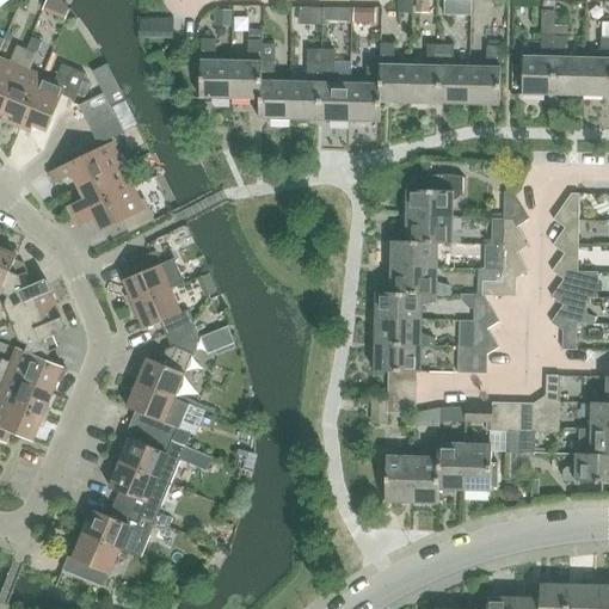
[(397,0),(397,12),(410,12),(410,0),(397,0)]
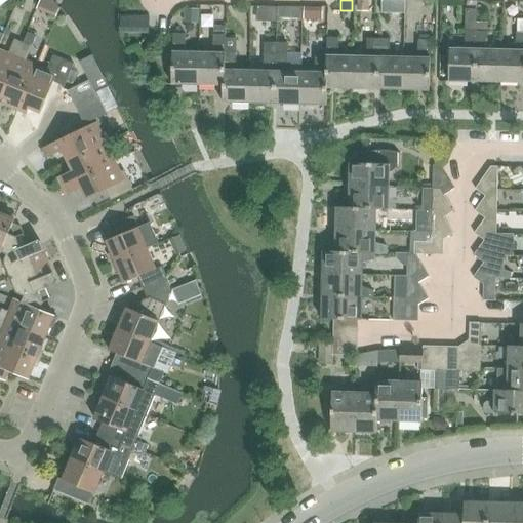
[(355,0),(356,8),(366,8),(366,0),(355,0)]
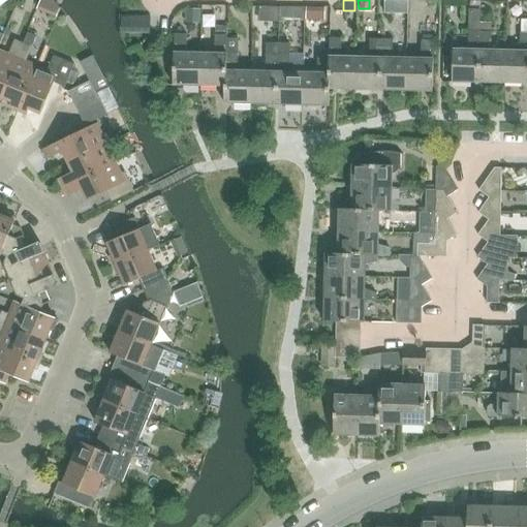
[(381,0),(382,8),(406,7),(406,0),(381,0)]
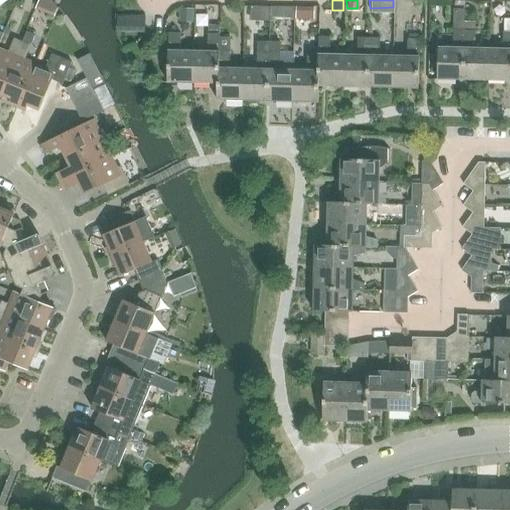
[(454,0),(453,8),(463,8),(463,0),(454,0)]
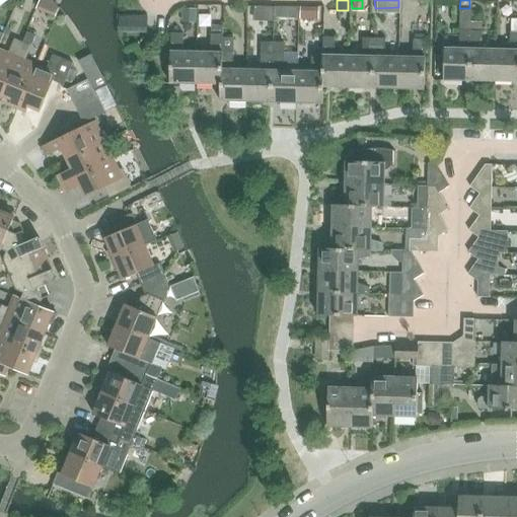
[(316,4),(299,4),(299,15),(316,15),(316,4)]
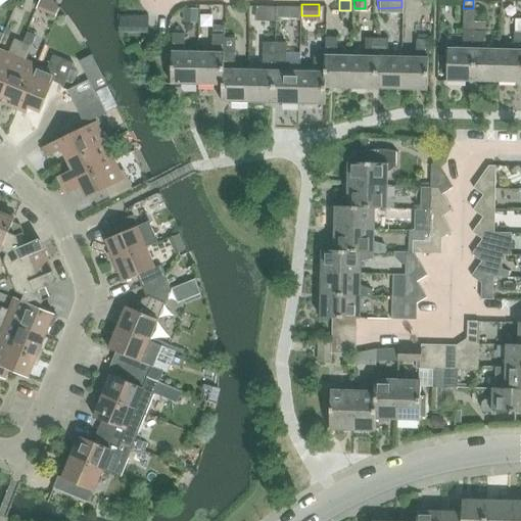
[(196,7),(181,7),(181,18),(196,18),(196,7)]
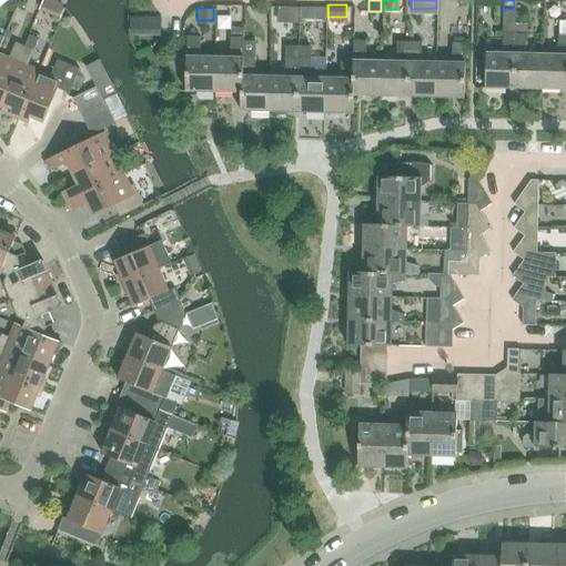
[(485,87),(514,88),(516,22),(514,22),(514,9),(503,9),(502,9),(501,52),(486,51),(485,87)]
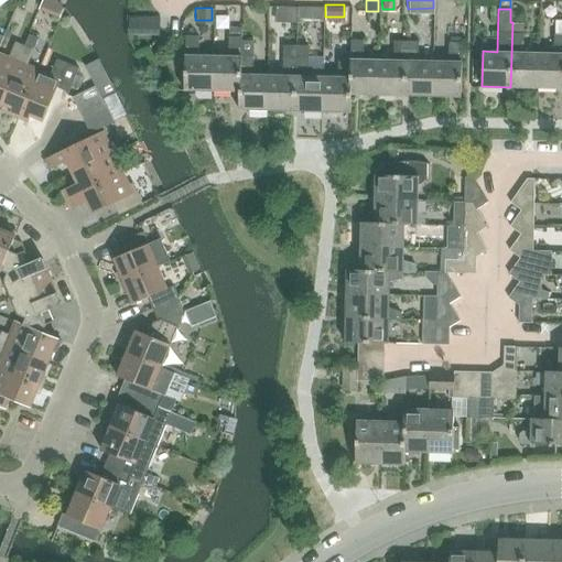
[(561,19),(554,19),(553,53),(539,53),(538,87),(561,87),(561,19)]
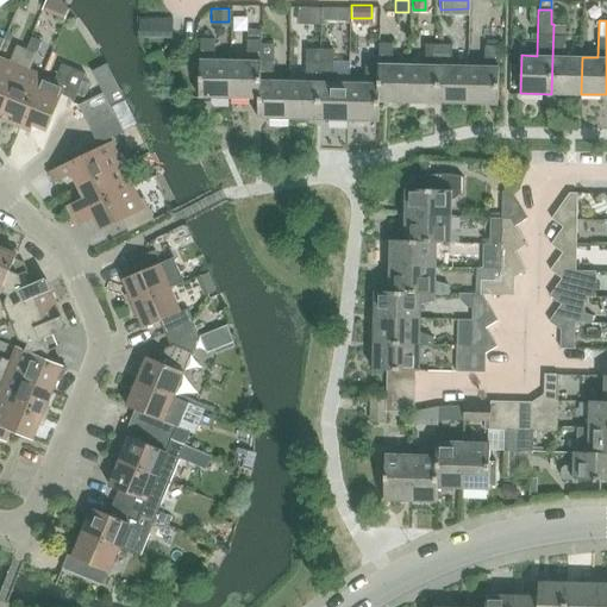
[(554,24),(551,94),(581,94),(582,57),(564,56),(565,24),(554,24)]
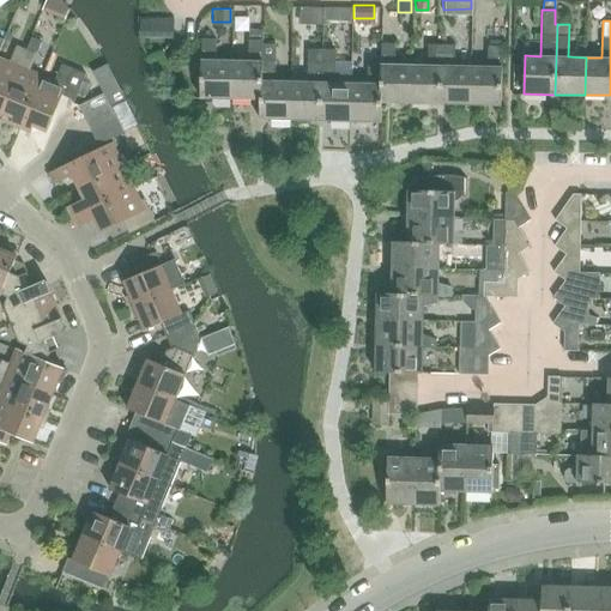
[(261,29),(248,29),(248,40),(261,40),(261,29)]
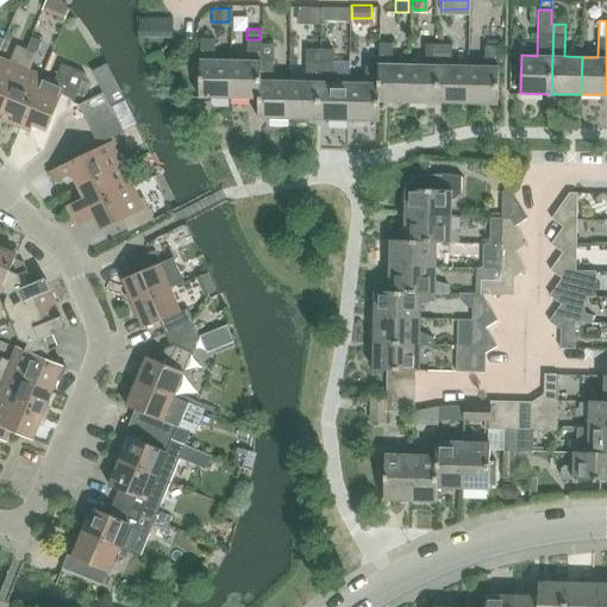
[(8,123),(19,127),(41,76),(26,70),(39,39),(30,36),(25,48),(0,108),(0,111),(11,116),(8,123)]
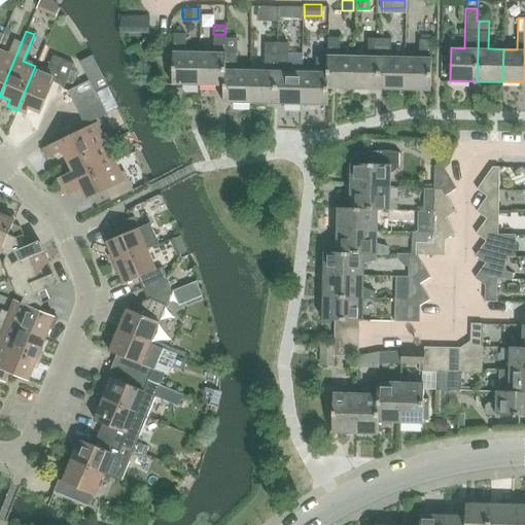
[(172,83),(198,84),(199,50),(184,50),(185,33),(173,33),(172,83)]
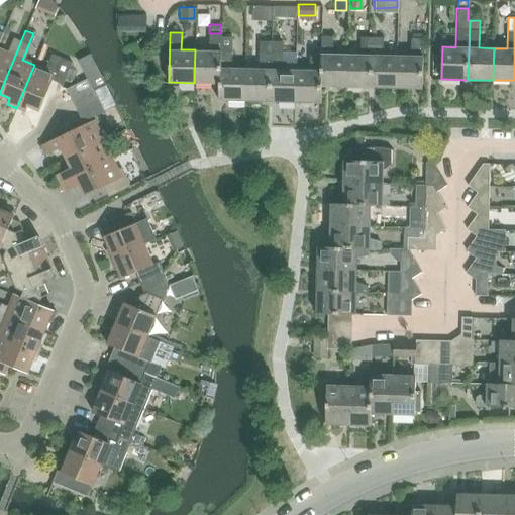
[(208,49),(195,49),(194,83),(219,84),(220,36),(220,33),(209,33),(208,49)]
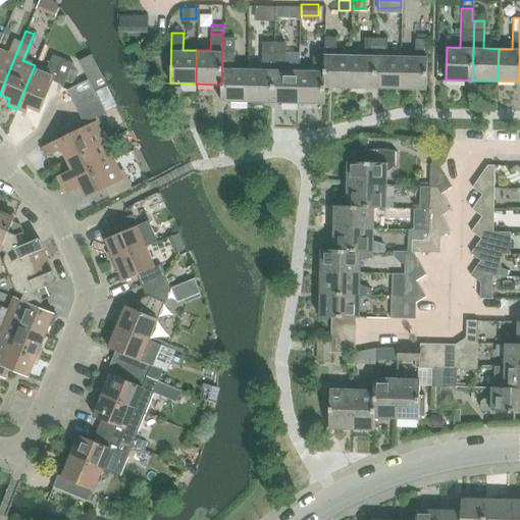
[(349,88),(350,54),(335,54),(335,36),(324,36),(324,53),(323,88),(324,88),(349,88)]
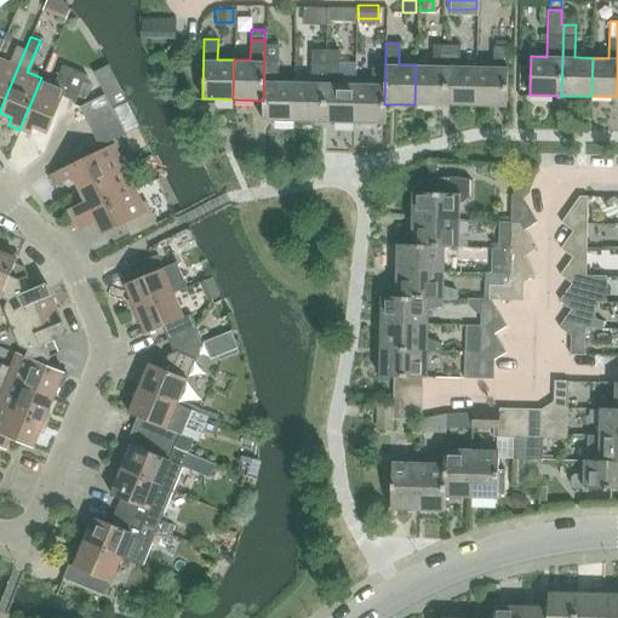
[(0,110),(26,49),(15,44),(6,63),(0,59),(0,110)]
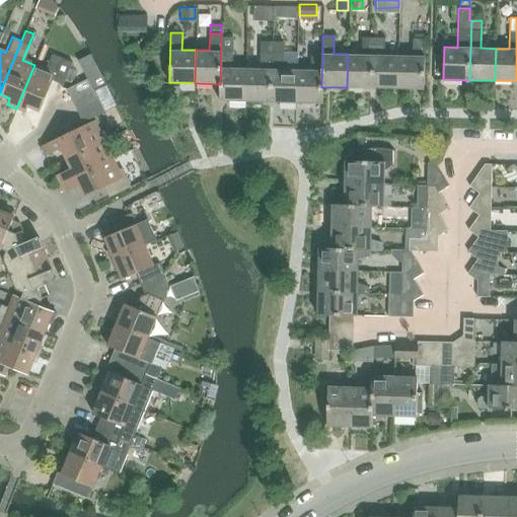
[(231,69),(232,37),(221,37),(220,84),(219,101),(245,101),(246,69),(231,69)]
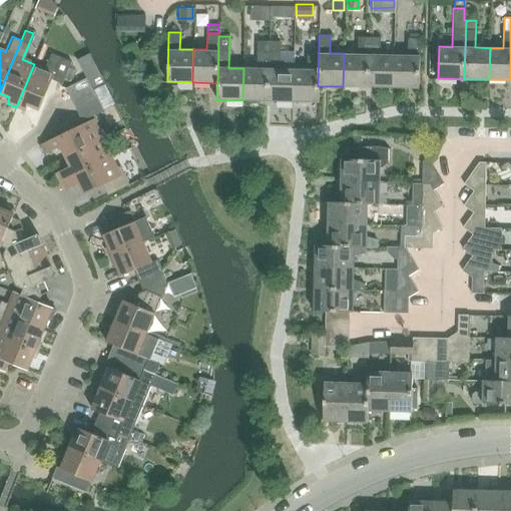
[(357,53),(344,53),(343,86),(368,87),(369,36),(358,36),(357,53)]
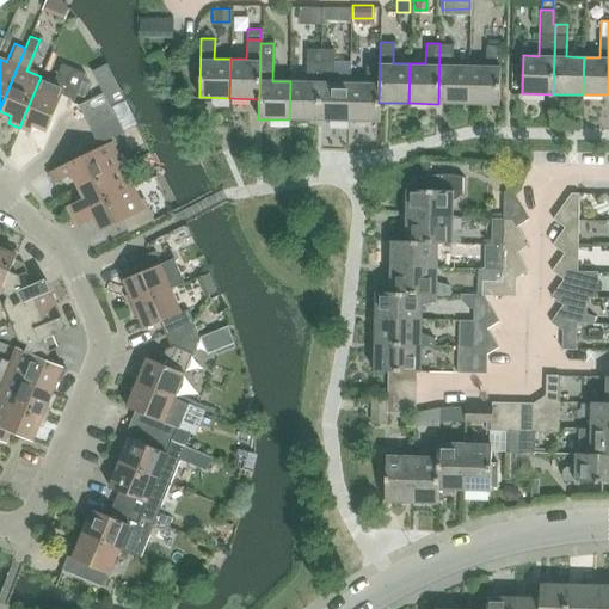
[(438,104),(468,104),(469,66),(451,65),(453,44),(440,43),(438,104)]
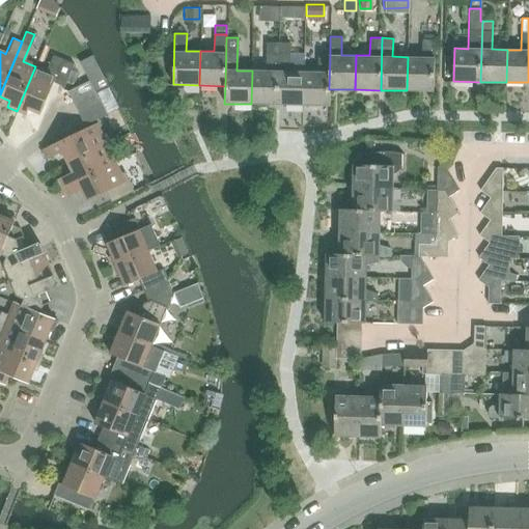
[(421,57),(408,57),(407,90),(434,91),(434,57),(434,39),(421,39),(421,57)]
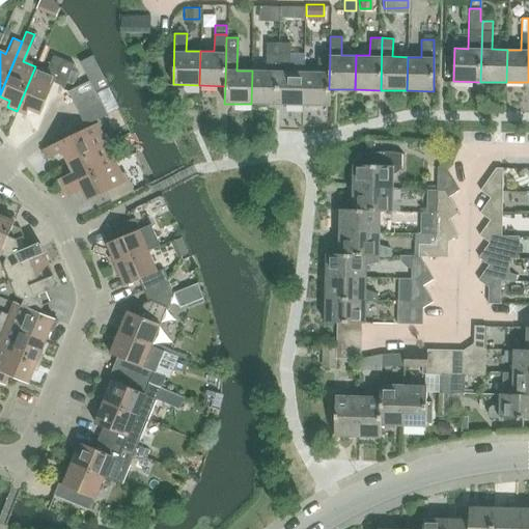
[(289,61),(289,53),(287,53),(288,43),(278,43),(278,53),(277,105),(303,106),(303,72),(304,62),(289,61)]
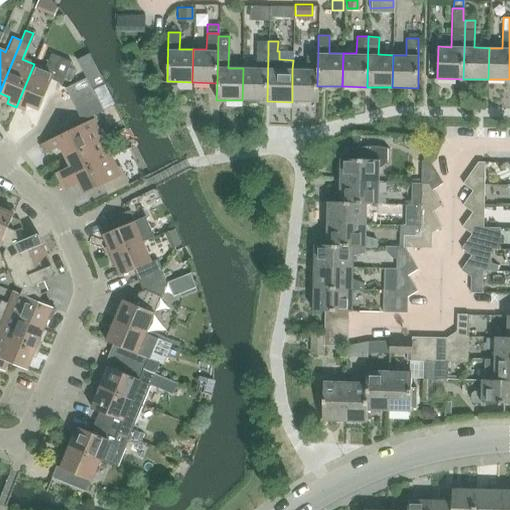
[(243,68),(242,100),(267,101),(268,51),(257,51),(256,69),(243,68)]
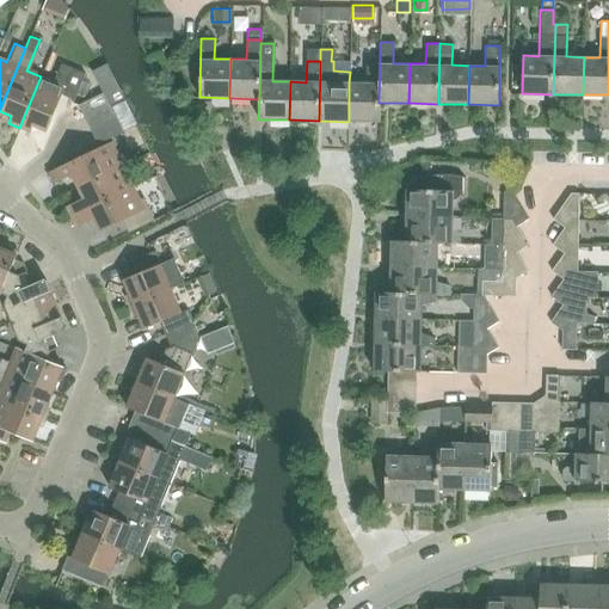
[(367,61),(365,84),(349,82),(349,122),(380,122),(380,103),(379,103),(380,62),(367,61)]
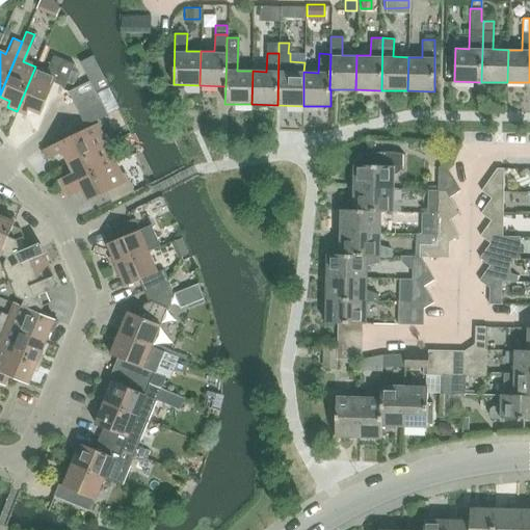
[(35,67),(17,111),(25,114),(27,108),(38,113),(52,82),(63,86),(73,63),(52,54),(46,71),(35,67)]
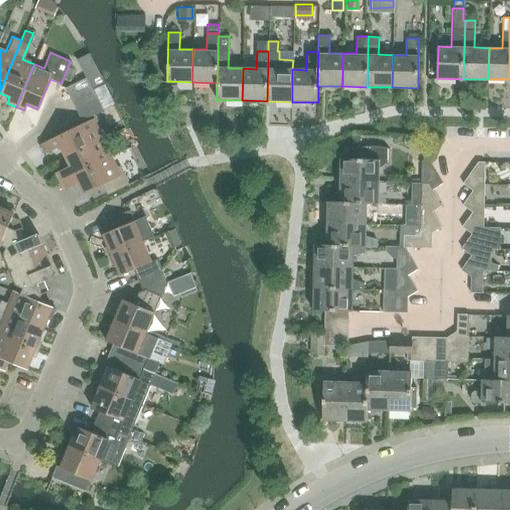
[(96,71),(85,77),(91,88),(102,83),(96,71)]
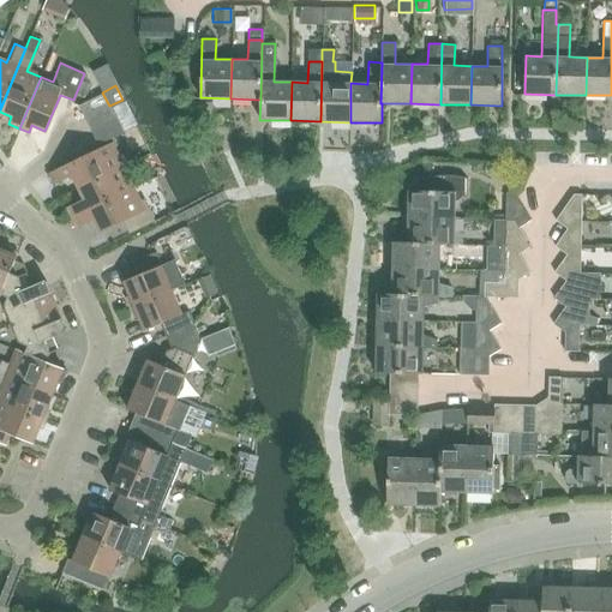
[(109,106),(102,93),(77,105),(96,143),(121,131),(109,106)]
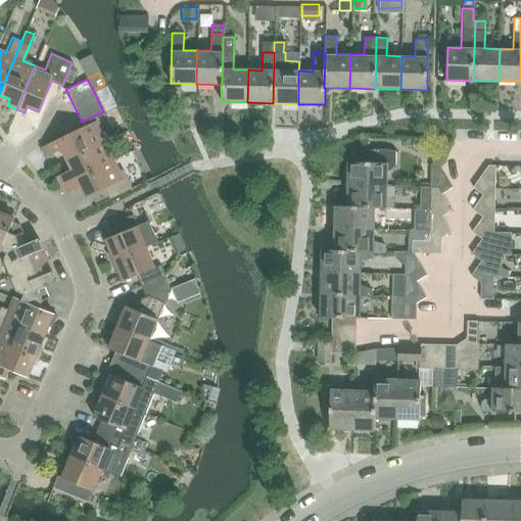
[(60,148),(65,158),(107,139),(104,132),(98,135),(92,122),(40,146),(45,155),(60,148)]
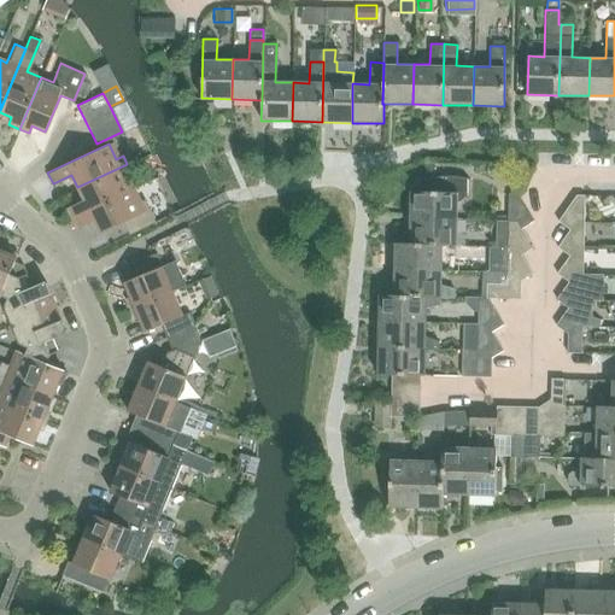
[(65,208),(70,218),(130,189),(124,176),(130,173),(127,164),(77,187),(83,199),(65,208)]
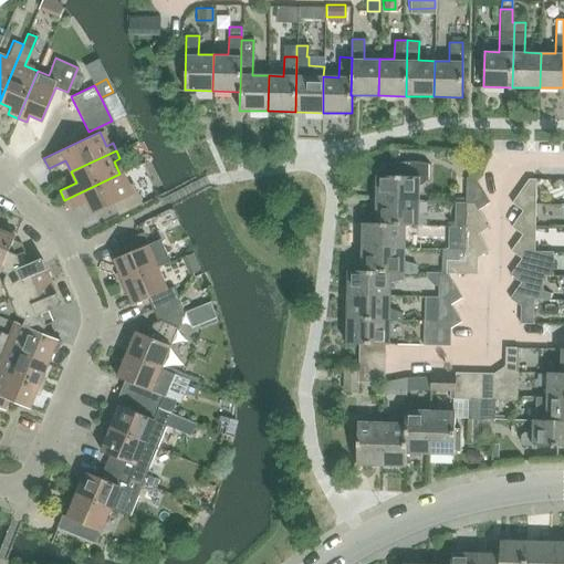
[(393,175),(374,174),(374,199),(418,200),(418,183),(420,183),(427,176),(427,163),(408,160),(388,165),(393,175)]
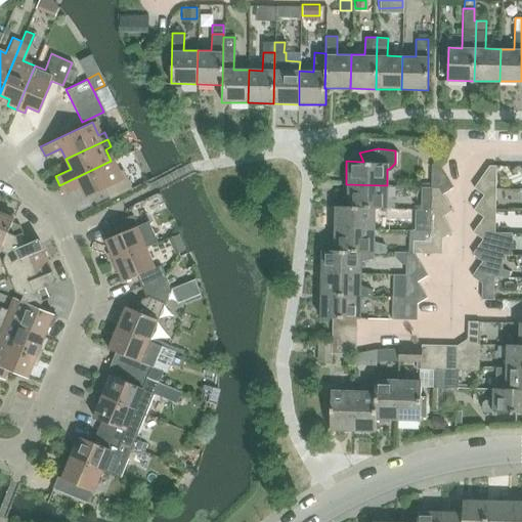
[(116,171),(111,161),(59,185),(63,193),(78,186),(83,197),(103,187),(109,199),(131,188),(122,168),(116,171)]
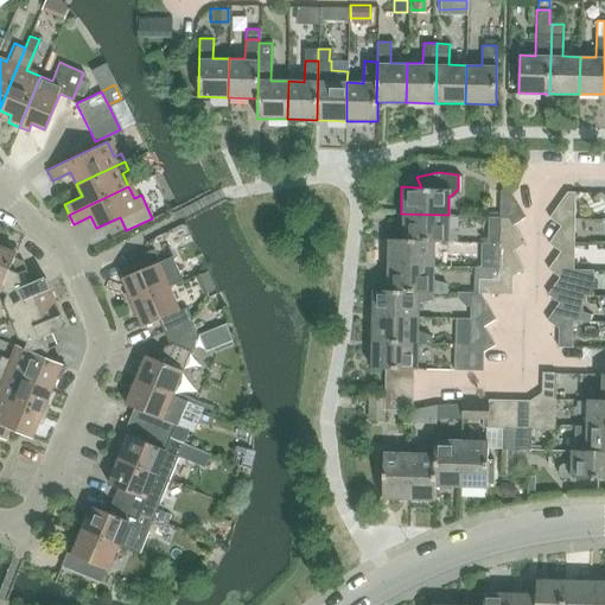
[(498,215),(507,216),(511,223),(524,216),(507,188),(498,188),(498,215)]
